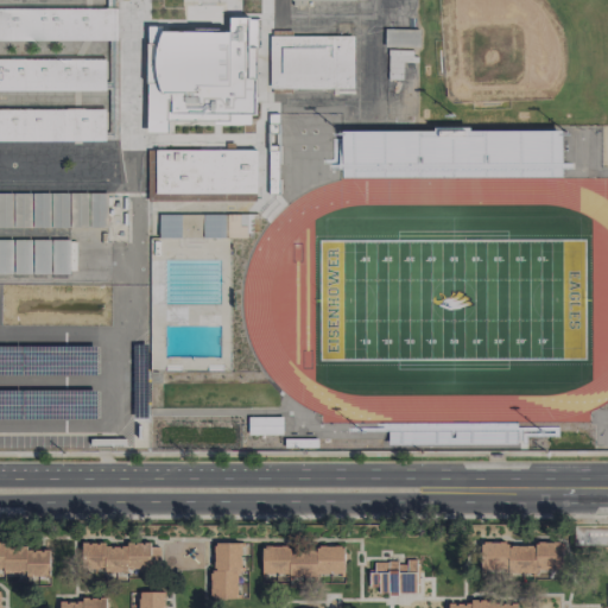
[(0,7),(116,6),(116,39),(0,39),(0,7)]
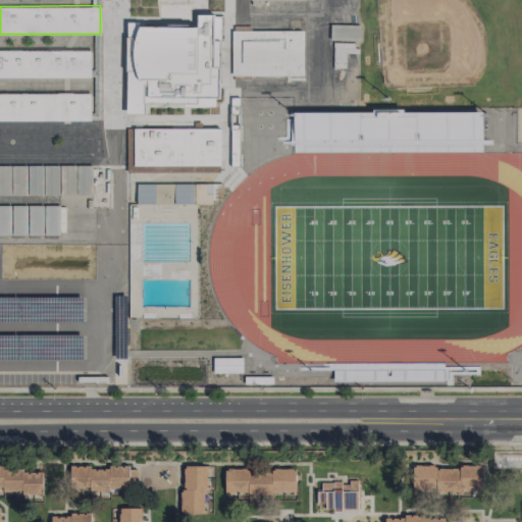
[(125,21),(139,21),(139,25),(196,25),(196,13),(214,13),(214,40),(219,40),(219,67),(218,67),(218,98),(197,98),(197,104),(143,103),(143,114),(125,113),(125,21)]
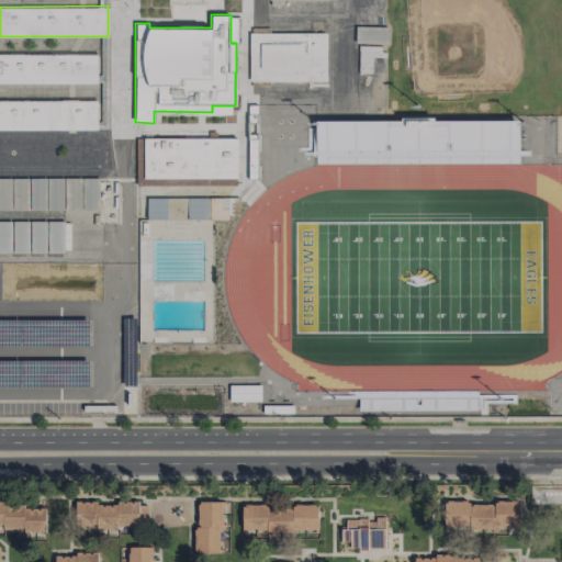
[(388,27),(356,26),(356,43),(386,43),(388,27)]
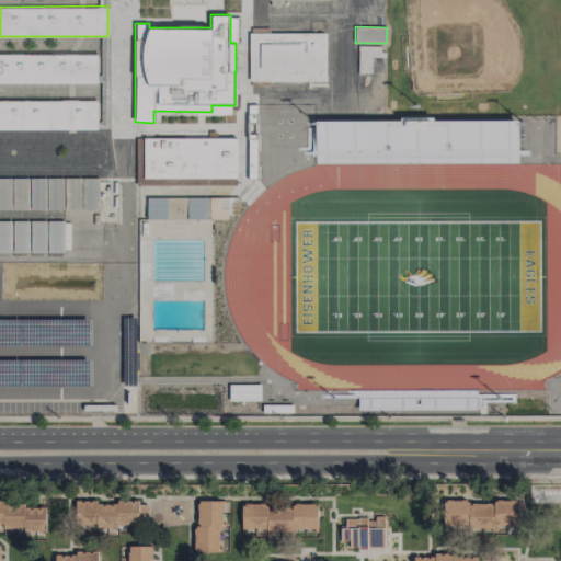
[(248,33),(324,33),(324,81),(248,81),(248,33)]
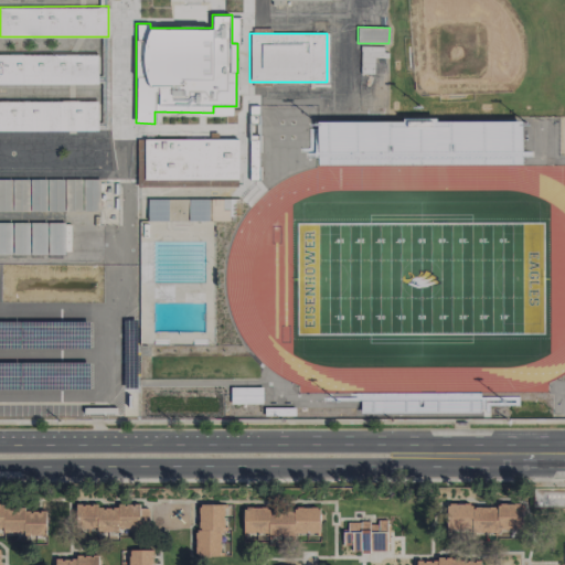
[(360,73),(373,73),(374,56),(384,57),(384,46),(361,46),(360,73)]
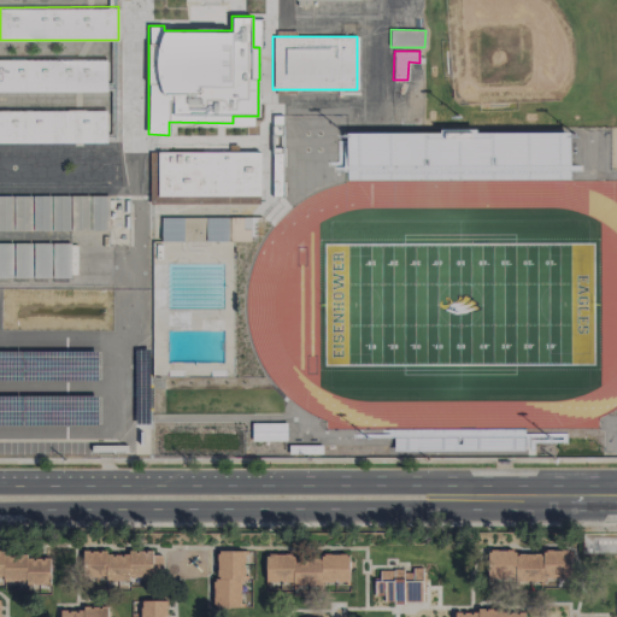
[(0,59),(106,59),(106,92),(0,92),(0,59)]
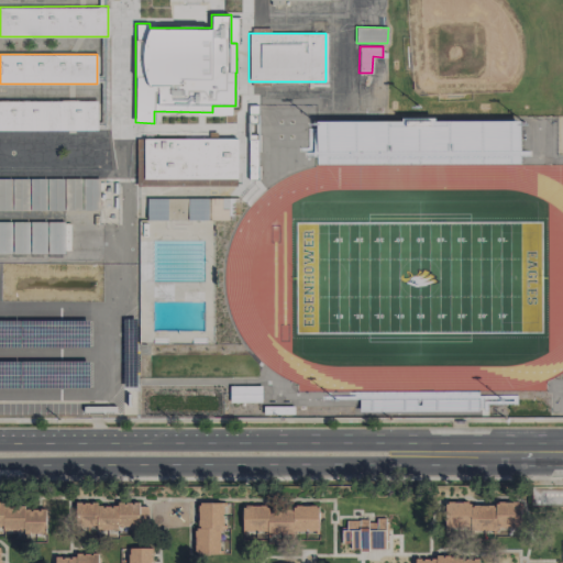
[(0,100),(97,100),(97,130),(0,130),(0,100)]
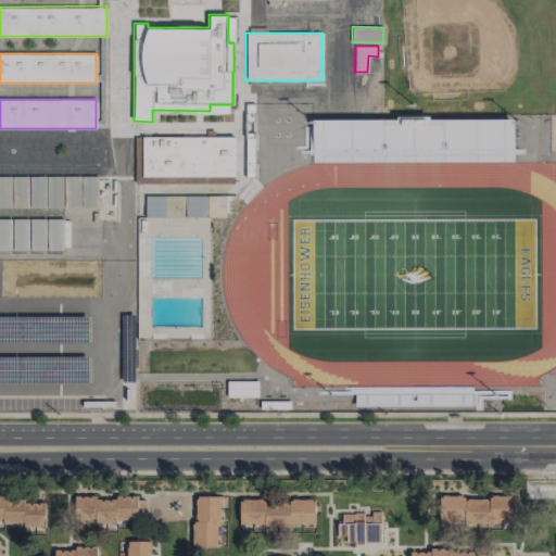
[(135,137),(234,137),(234,184),(135,184),(135,137)]
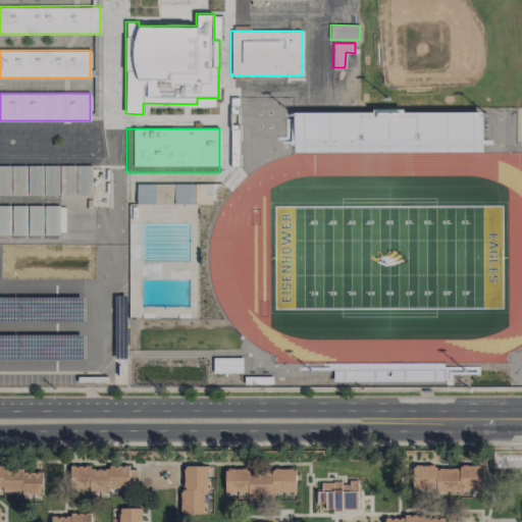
[(0,165),(91,165),(91,195),(0,195),(0,165)]
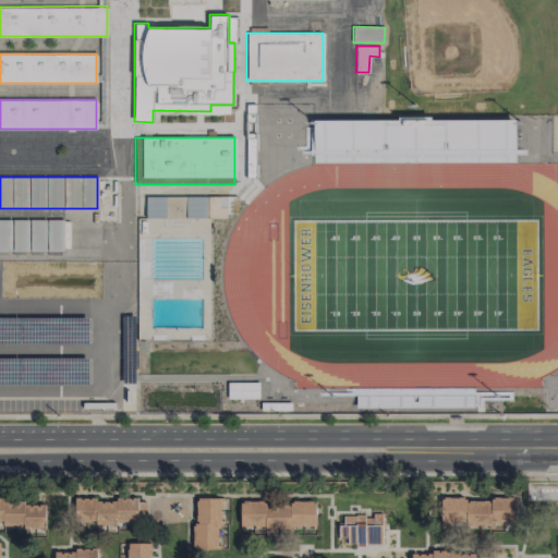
[(165,218),(166,196),(146,196),(145,218),(165,218)]
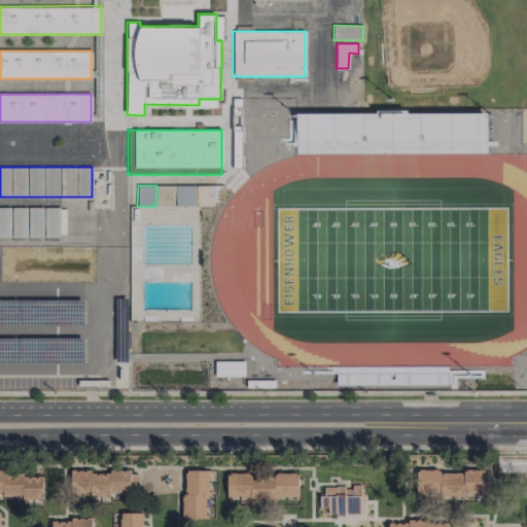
[(174,206),(196,206),(196,205),(209,205),(209,185),(174,186),(174,206)]
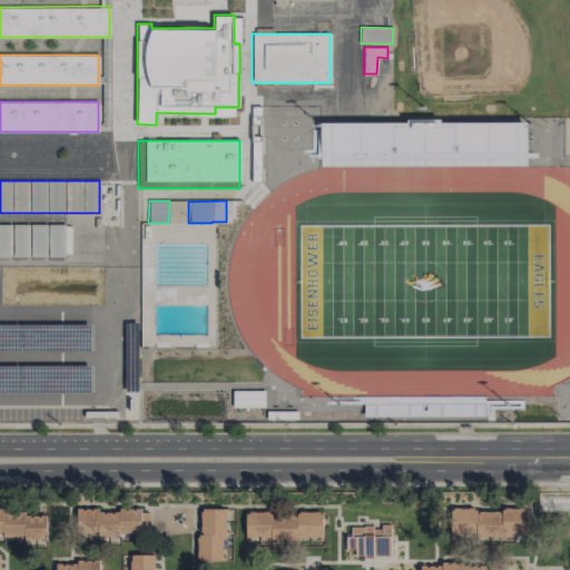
[(0,224),(65,224),(65,256),(0,256),(0,224)]
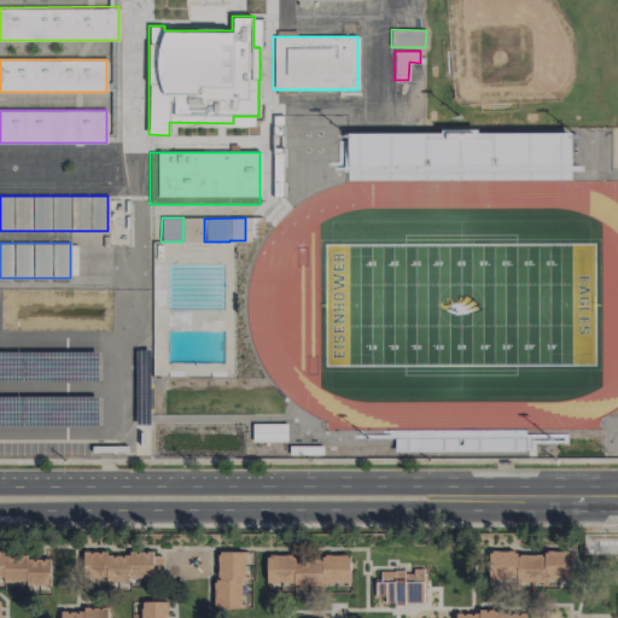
[(251,424),(252,442),(286,441),(286,423),(251,424)]
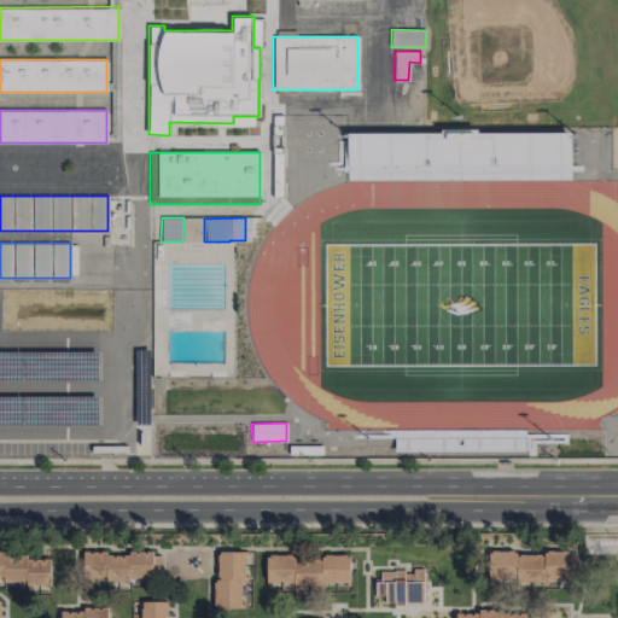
[(617,554),(617,534),(583,535),(583,555),(617,554)]
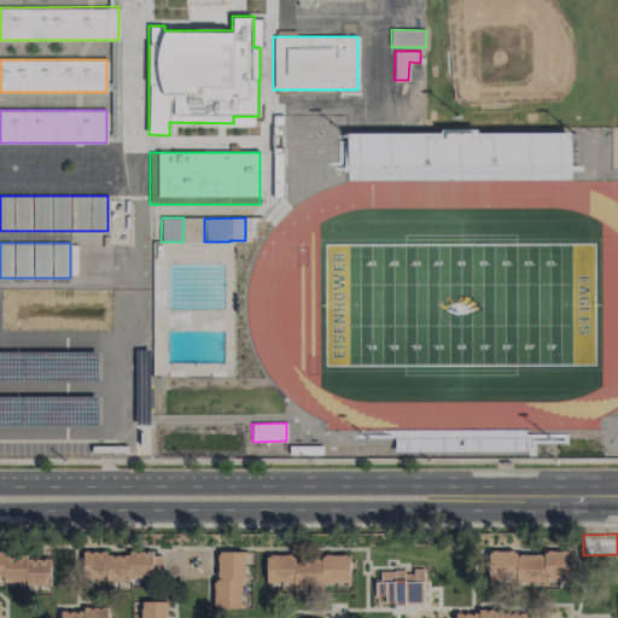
[(50,584),(50,557),(3,557),(3,551),(0,549),(0,587),(0,582),(24,581),(24,586),(50,584)]
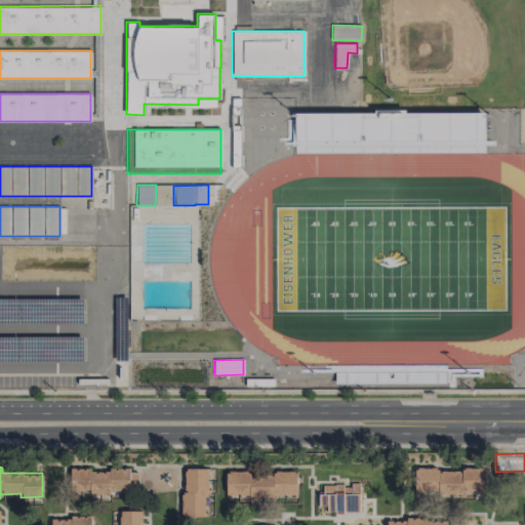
[(130,491),(129,470),(89,470),(89,468),(70,469),(70,492),(130,491)]
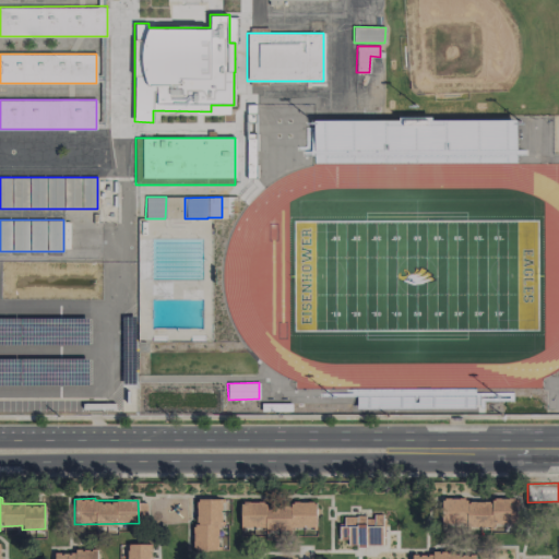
[(221,499),(194,498),(193,549),(219,550),(221,499)]
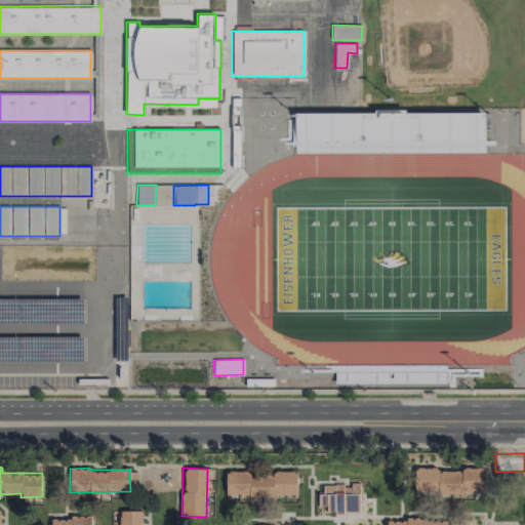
[(485,492),(485,470),(437,470),(437,468),(414,468),(414,492),(485,492)]
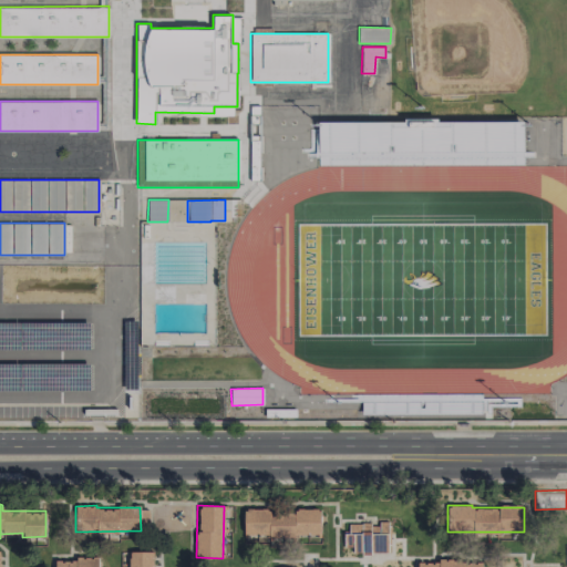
[(320,536),(320,509),(244,509),(244,536),(320,536)]
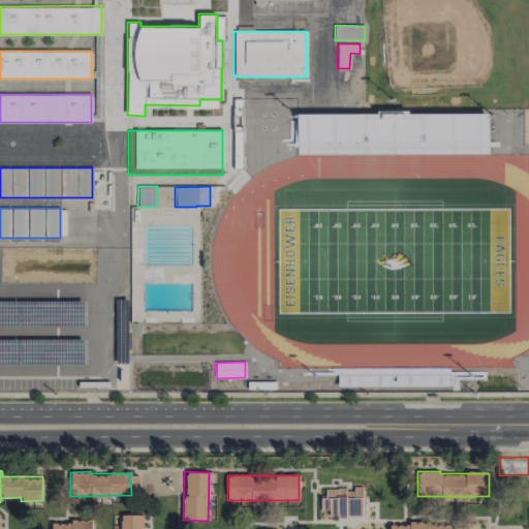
[(362,487),(323,488),(323,508),(329,508),(329,517),(363,516),(362,487)]
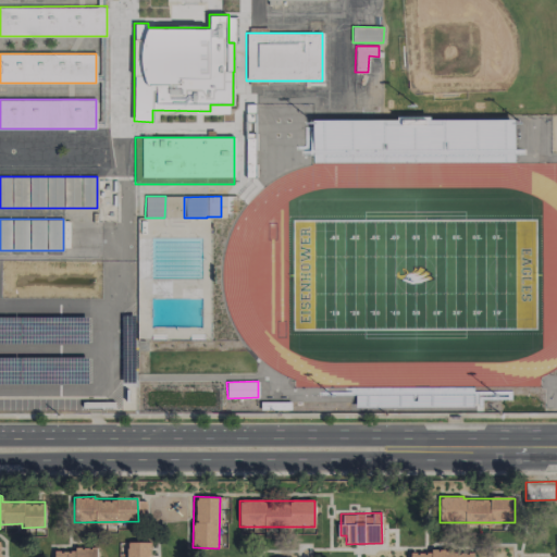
[(124,556),(151,556),(152,541),(125,541),(124,556)]
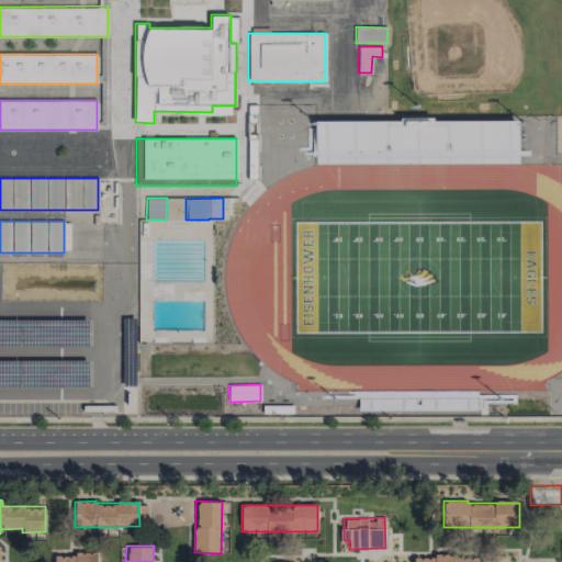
[(52,561),(97,561),(98,552),(52,553),(52,561)]
